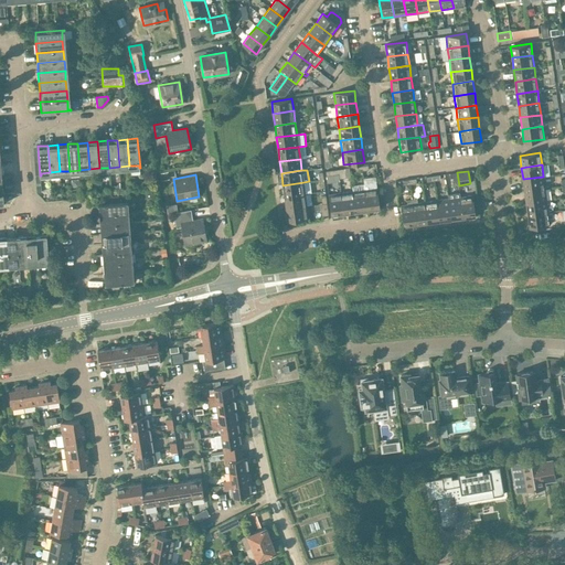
[(380,209),(375,177),(363,178),(364,184),(364,190),(368,210),(380,209)]
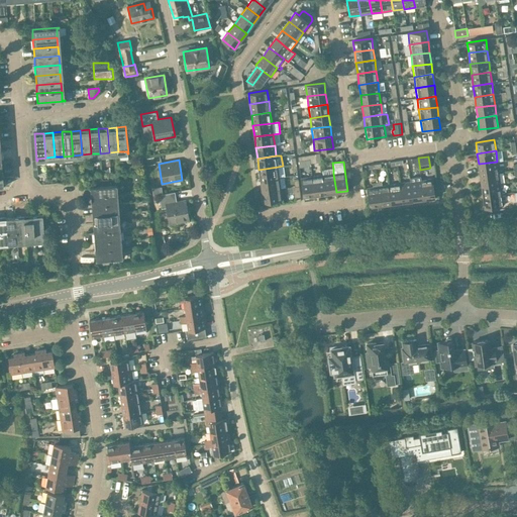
[(499,173),(497,162),(479,164),(480,175),(499,173)]
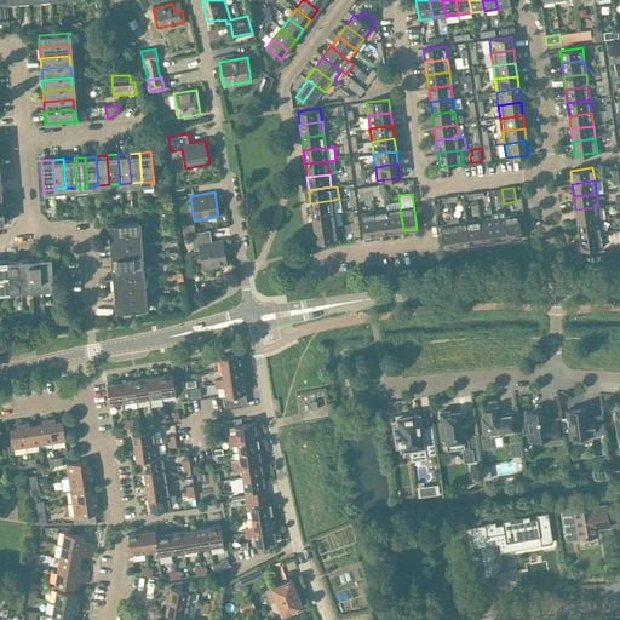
[(334,213),(333,200),(310,204),(313,216),(334,213)]
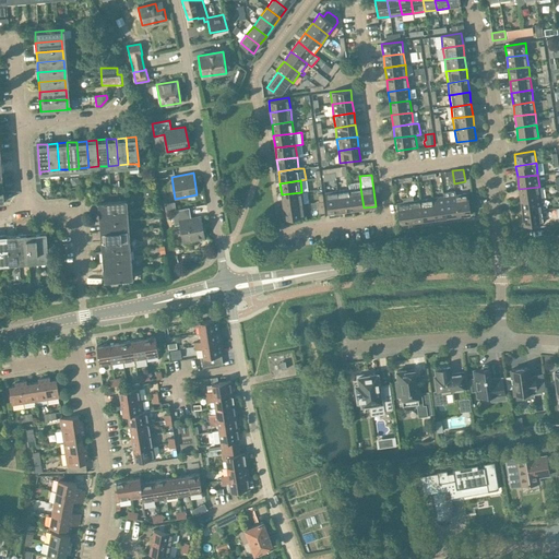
[(364,207),(360,188),(360,182),(348,183),(349,189),(352,210),(364,207)]
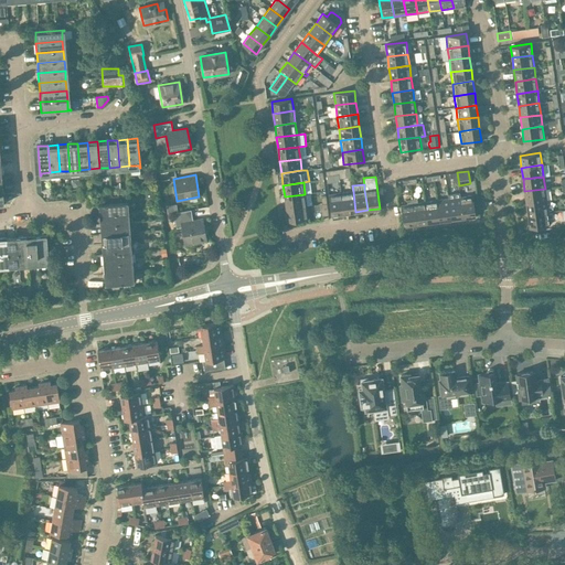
[(546,200),(545,189),(524,191),(526,203),(546,200)]
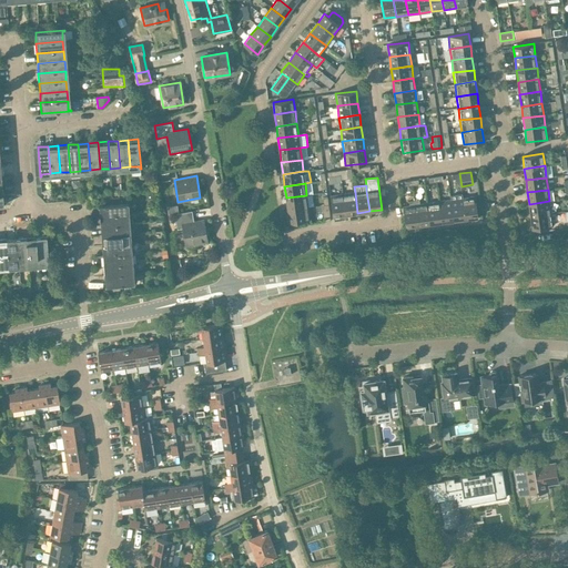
[(357,213),(355,192),(343,194),(346,214),(357,213)]
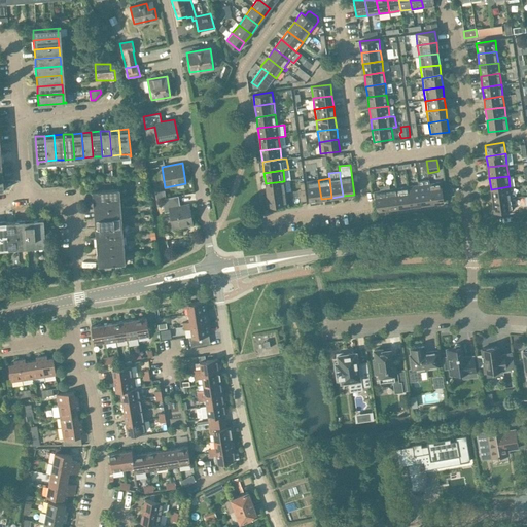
[(321,199),(318,180),(307,181),(309,201),(321,199)]
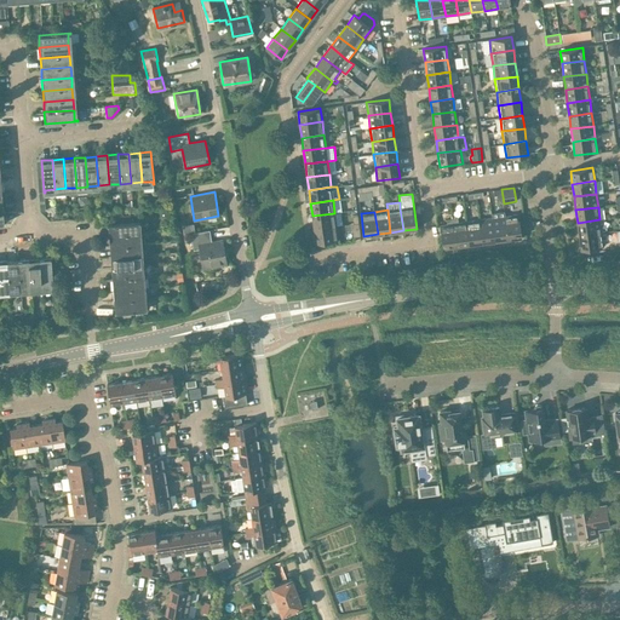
[(337,225),(334,213),(313,216),(314,229),(337,225)]
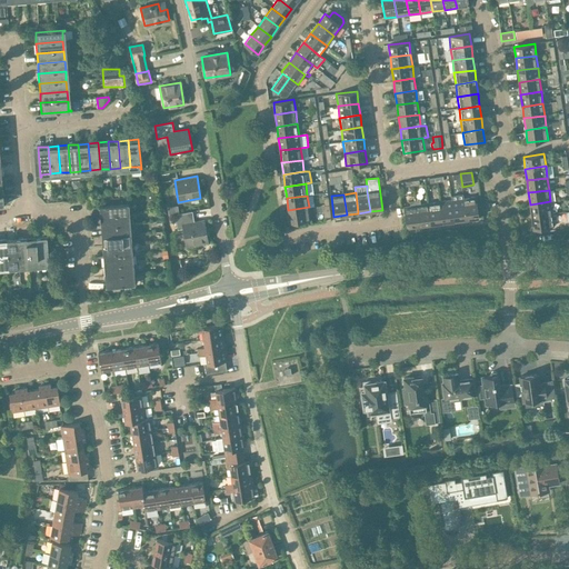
[(476,197),(463,198),(467,219),(479,217),(476,197)]
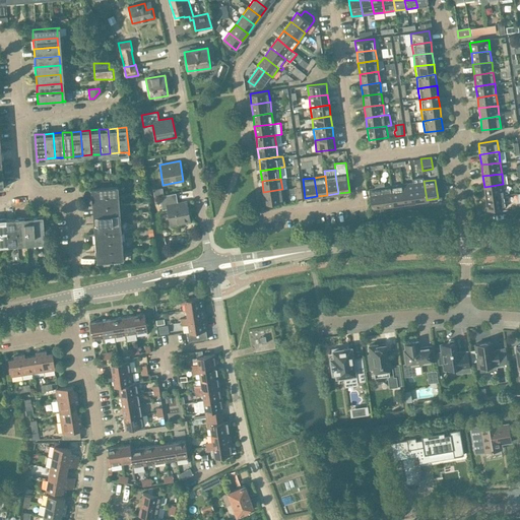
[(427,200),(424,181),(412,183),(415,201),(427,200)]
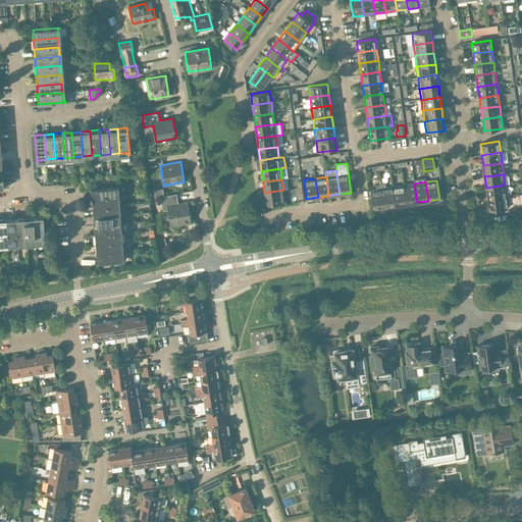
[(417,202),(414,184),(404,185),(406,204),(417,202)]
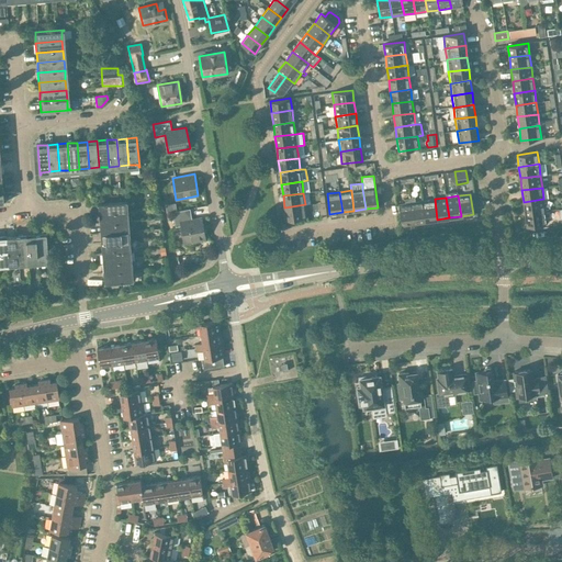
[(437,220),(435,199),(423,201),(425,221),(437,220)]
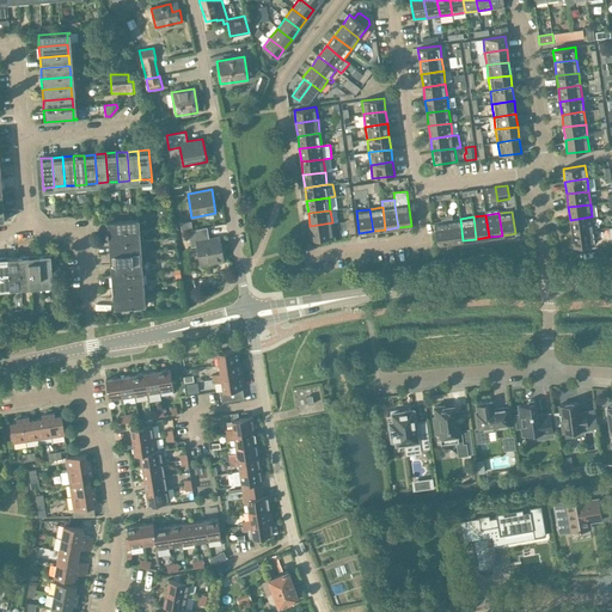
[(594,230),(592,216),(570,220),(571,232),(594,230)]
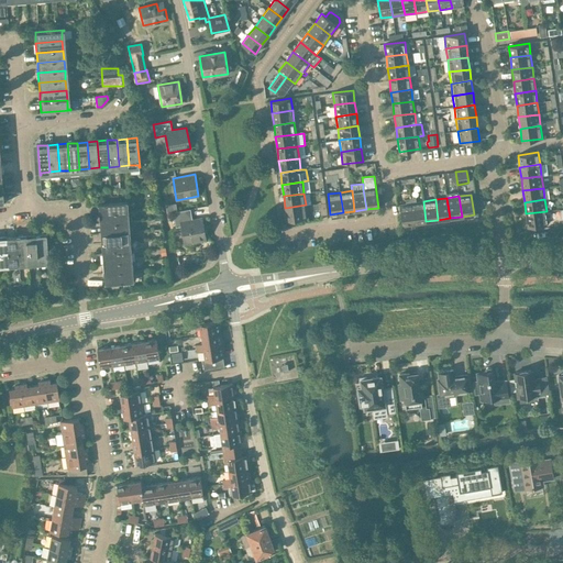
[(128,200),(98,202),(99,213),(125,211),(124,201),(128,201),(128,200)]
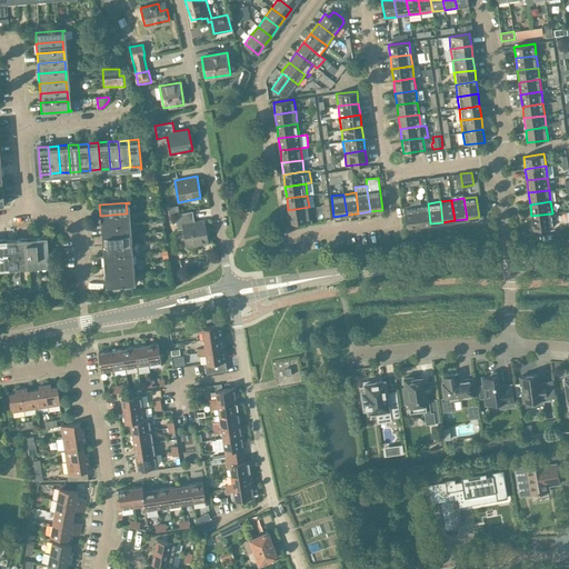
[(430,223),(428,203),(416,205),(419,226),(430,223)]
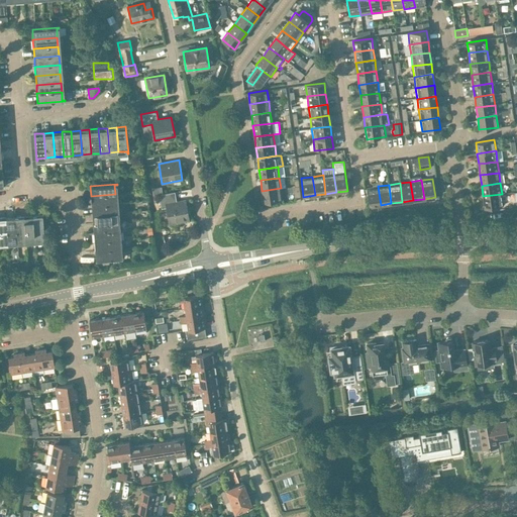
[(381,205),(378,186),(367,188),(370,206),(381,205)]
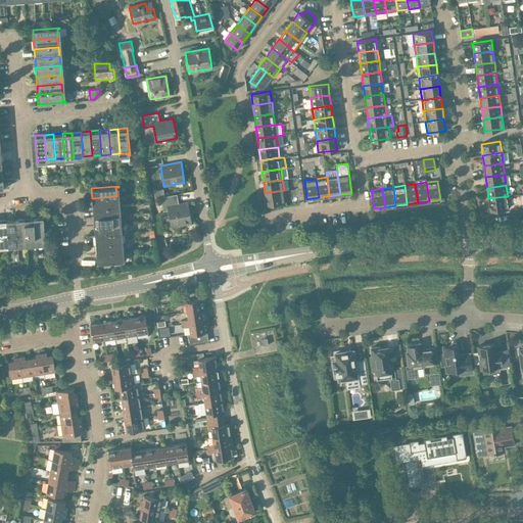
[(285,202),(284,190),(265,193),(267,204),(285,202)]
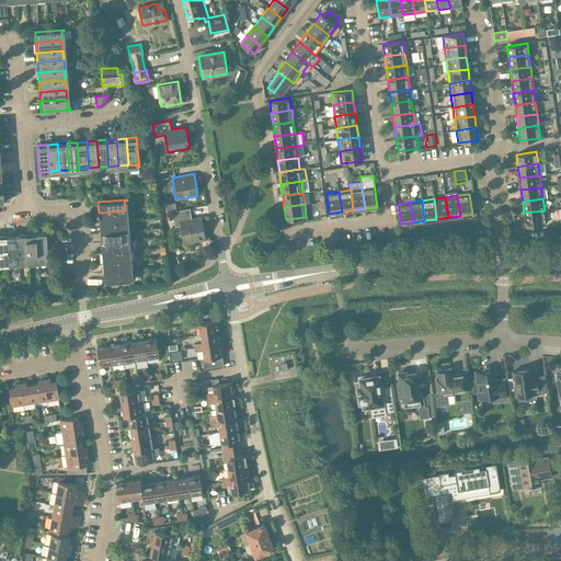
[(192,218),(190,208),(172,210),(175,226),(181,225),(183,242),(205,239),(202,217),(192,218)]
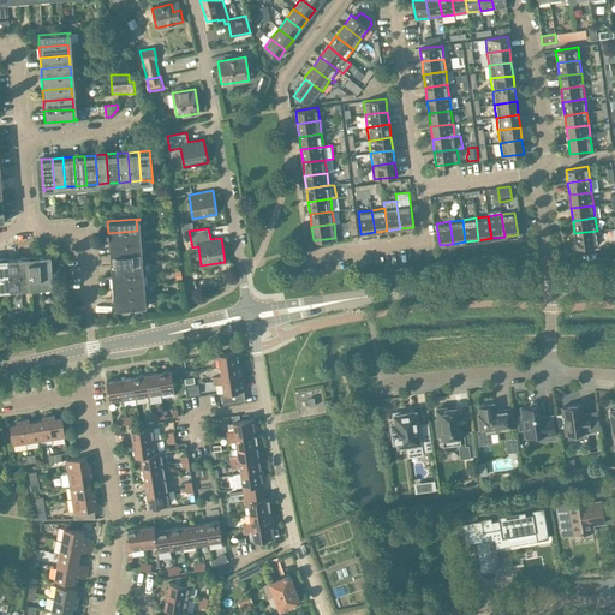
[(601,230),(597,231),(574,233),(577,248),(598,244),(597,233),(602,233),(601,230)]
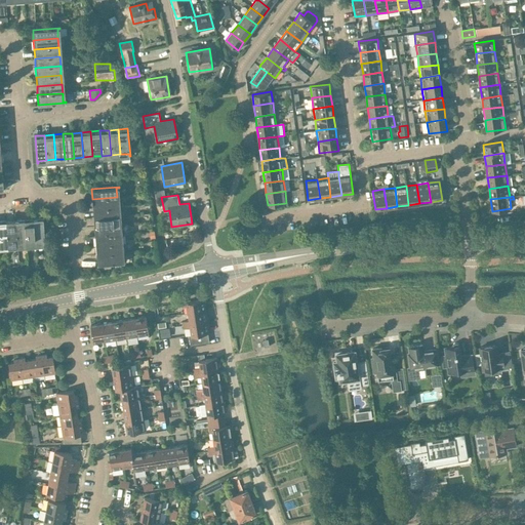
[(118,206),(117,197),(92,199),(93,208),(118,206)]
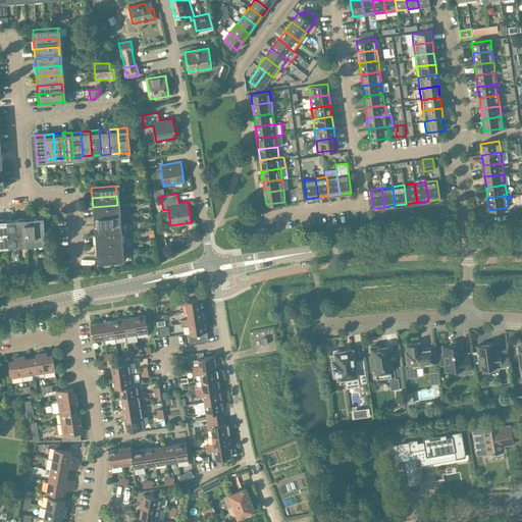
[(118,214),(117,205),(93,207),(93,216),(118,214)]
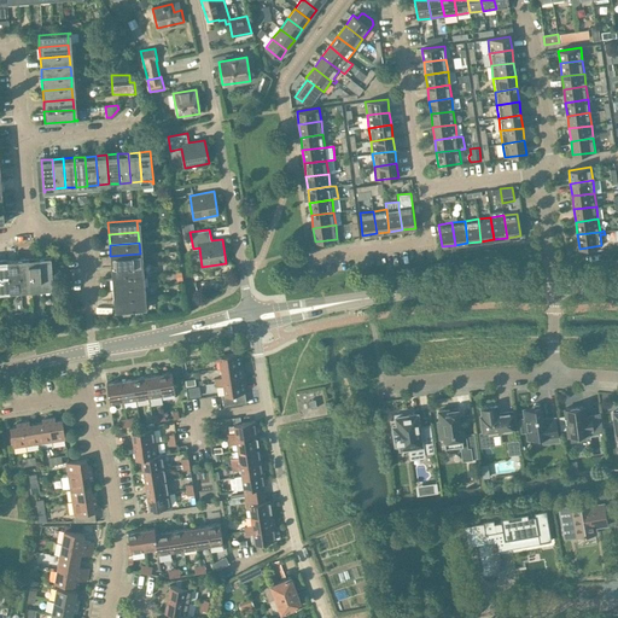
[(140,264),(140,254),(110,256),(111,267),(140,264)]
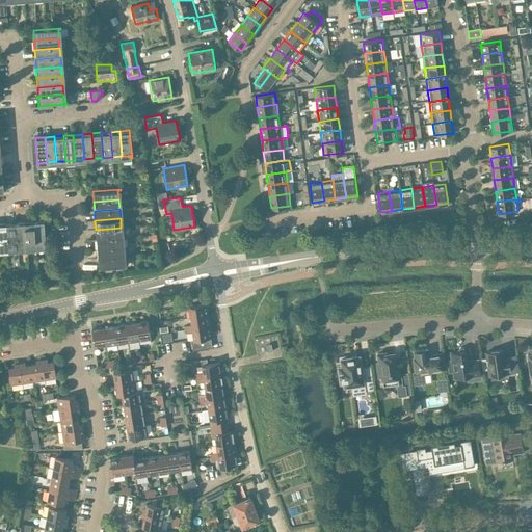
[(44,220),(34,221),(36,246),(45,245),(45,248),(46,248),(44,220)]
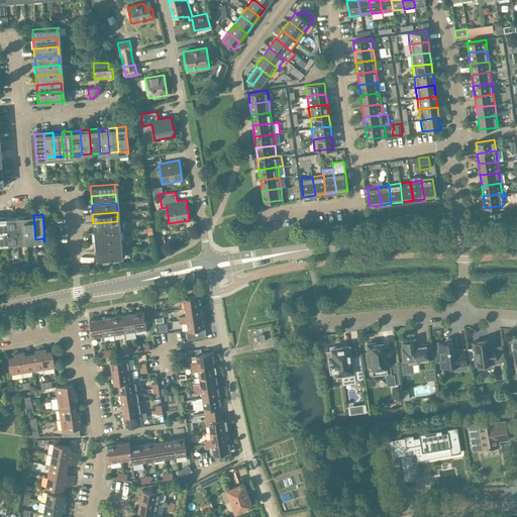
[(35,239),(33,215),(24,216),(26,240),(35,239)]
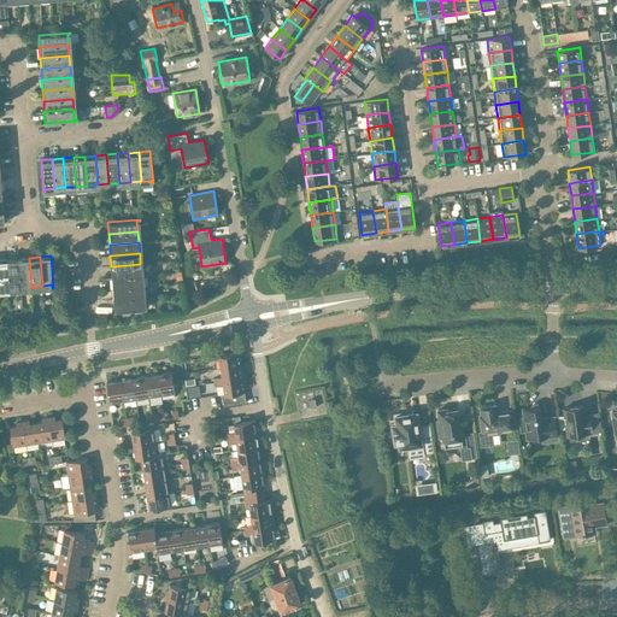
[(21,287),(18,258),(7,259),(10,288),(21,287)]
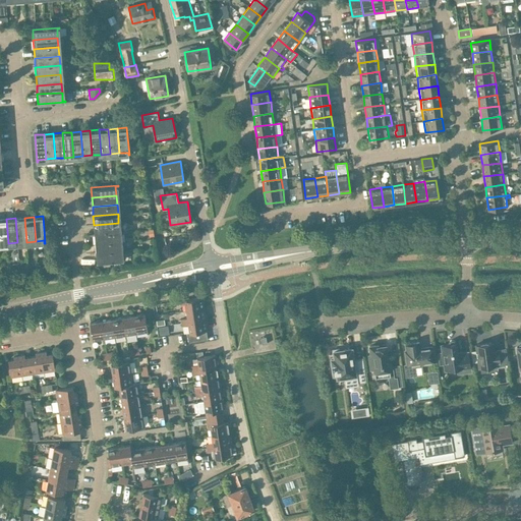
[(26,242),(24,218),(15,218),(17,242),(26,242)]
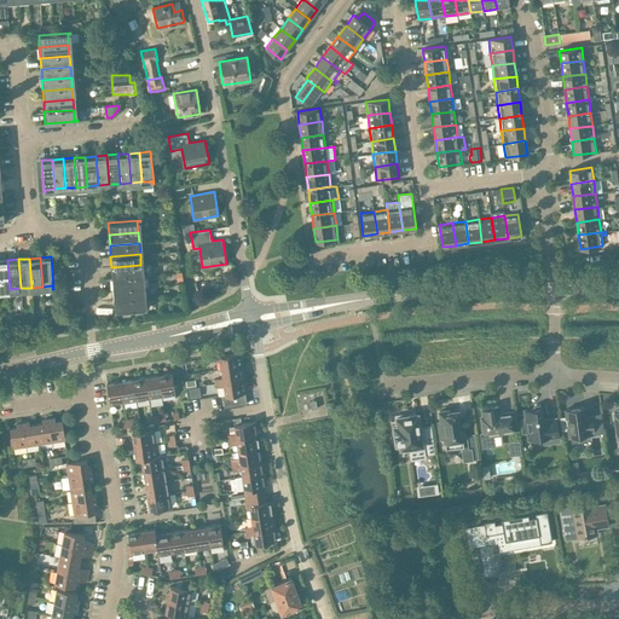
[(142,276),(140,265),(111,267),(113,278),(142,276)]
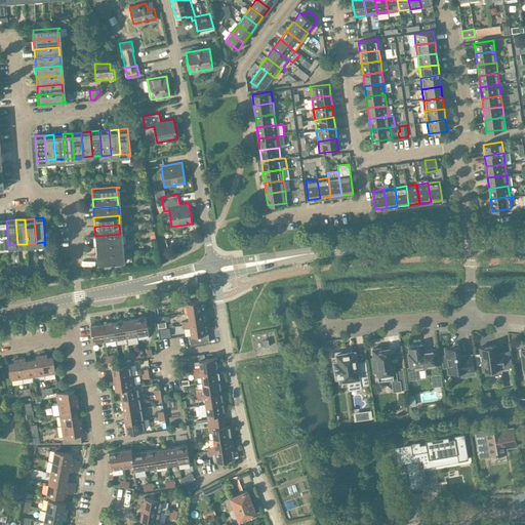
[(121,243),(120,234),(95,236),(95,245),(121,243)]
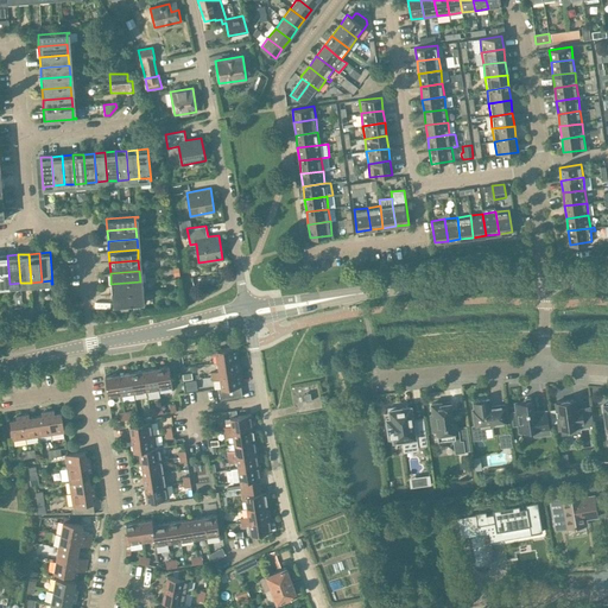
[(140,292),(140,282),(111,284),(112,295),(140,292)]
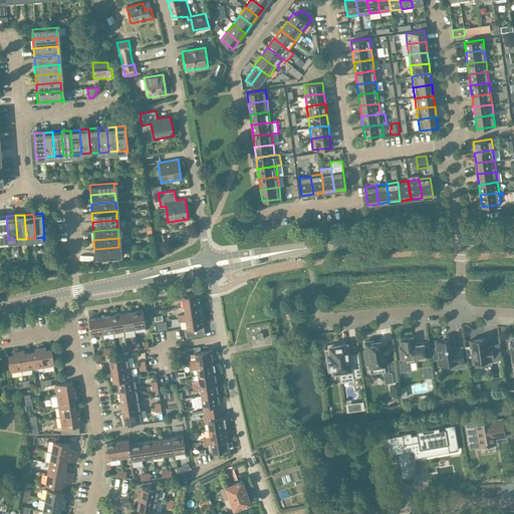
[(119,255),(118,247),(94,249),(95,258),(122,256),(121,255),(119,255)]
